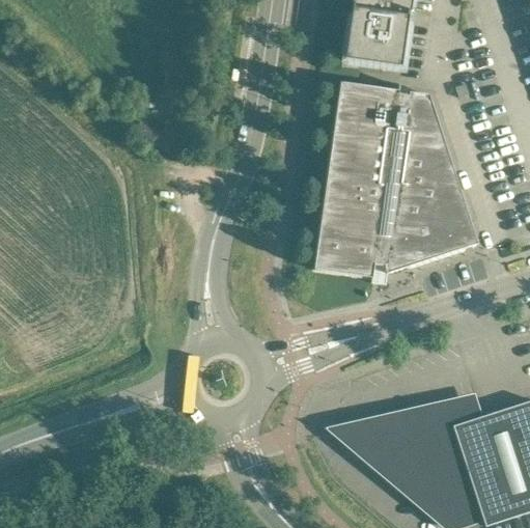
[(412,10),(413,0),(353,0),(353,2),(354,2),(354,7),(409,15),(410,9),(412,10)]
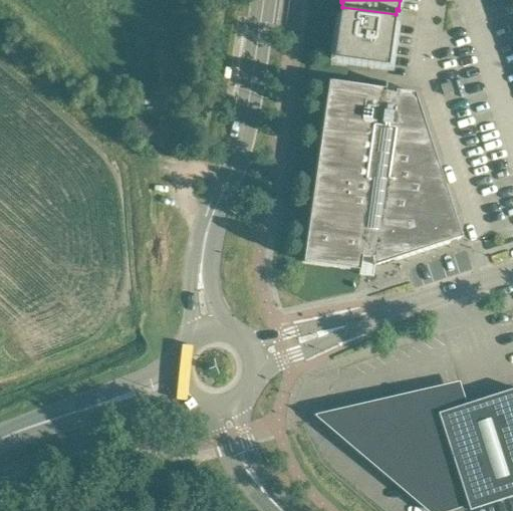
[(390,62),(396,14),(342,7),(341,12),(335,55),(390,62)]
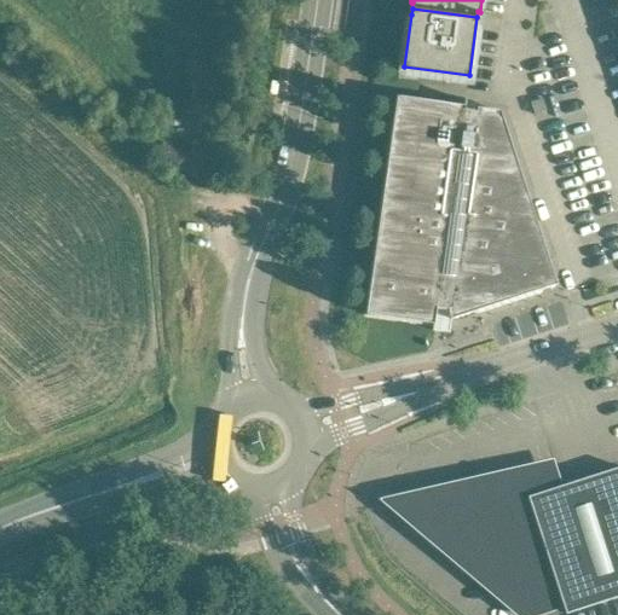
[(501,109),(478,105),(478,109),(466,108),(467,98),(466,98),(465,104),(398,94),(368,312),(434,321),(433,328),(434,328),(438,307),(450,309),(452,317),(558,283),(501,109)]
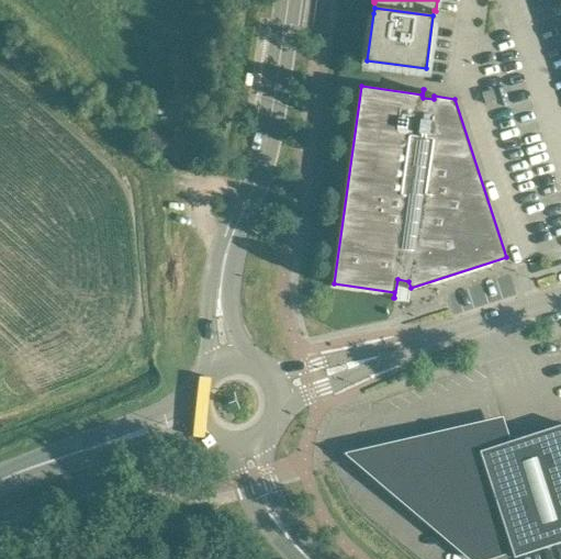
[(493,88),(483,90),(482,91),(485,102),(496,98),(493,88)]
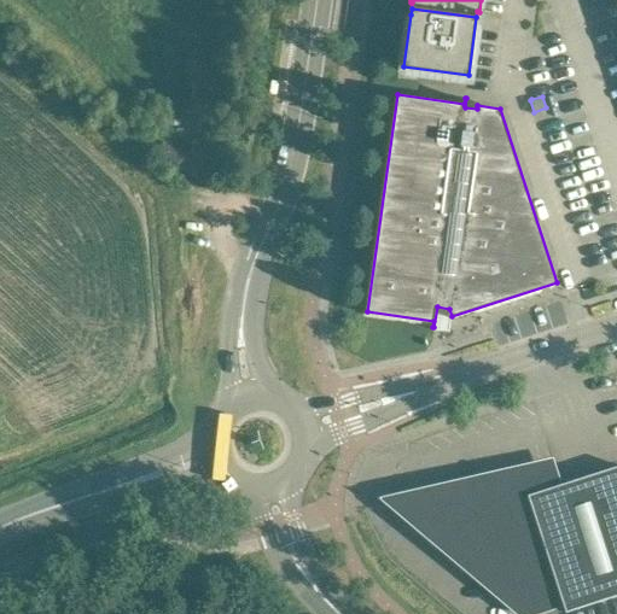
[(394,500),(395,501),(525,609),(562,598),(566,610),(616,594),(616,465),(554,485),(548,465),(394,500)]
